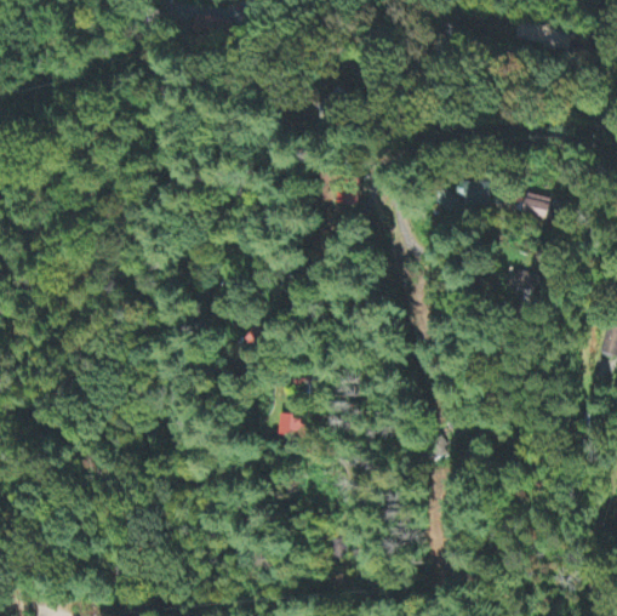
[(464,207),(500,206),(500,186),(490,187),(490,180),(463,180),(464,207)]
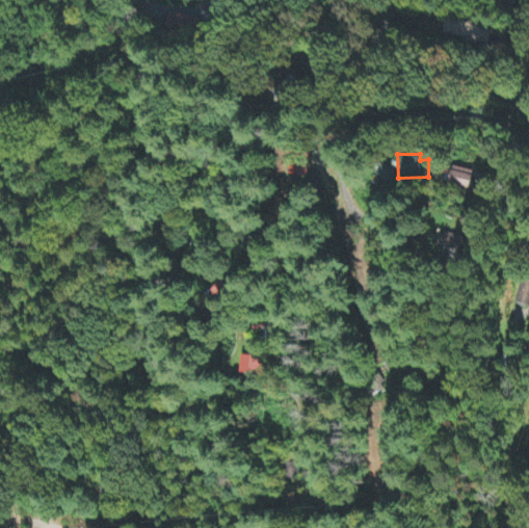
[(469,187),(473,169),(452,165),(448,182),(469,187)]
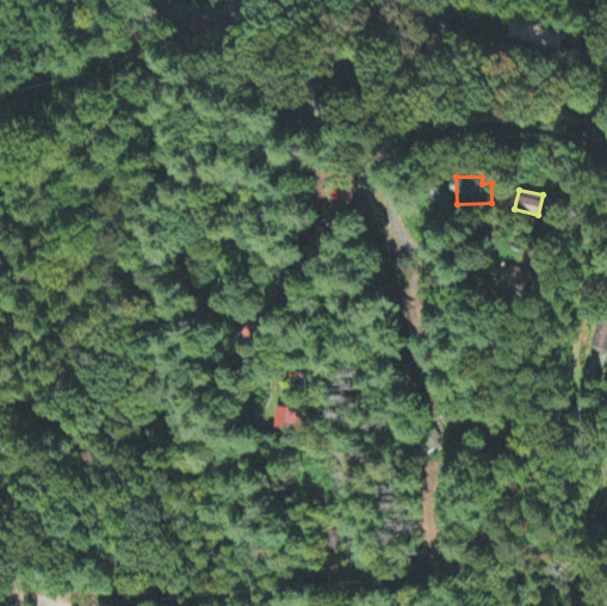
[(531,294),(534,267),(512,265),(509,291),(531,294)]
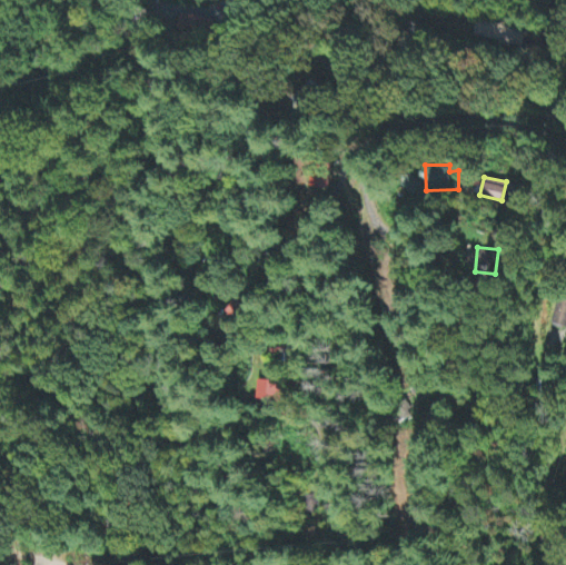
[(565,325),(565,323),(565,300),(553,298),(548,321),(565,325)]
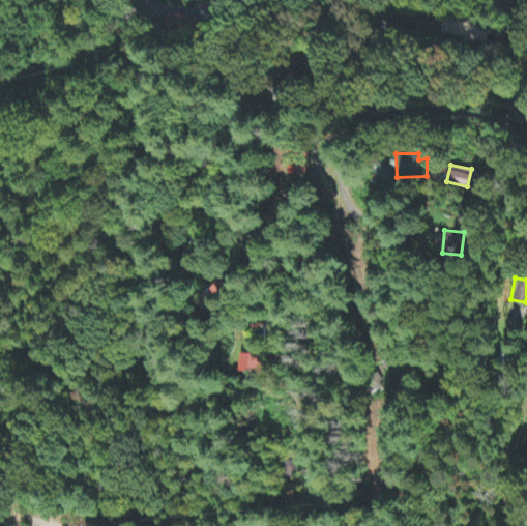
[(238,370),(247,371),(247,378),(258,379),(259,353),(238,352),(238,370)]
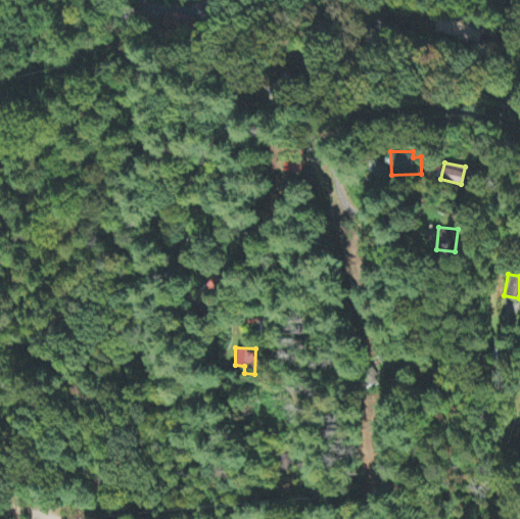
All buildings are outlined.
